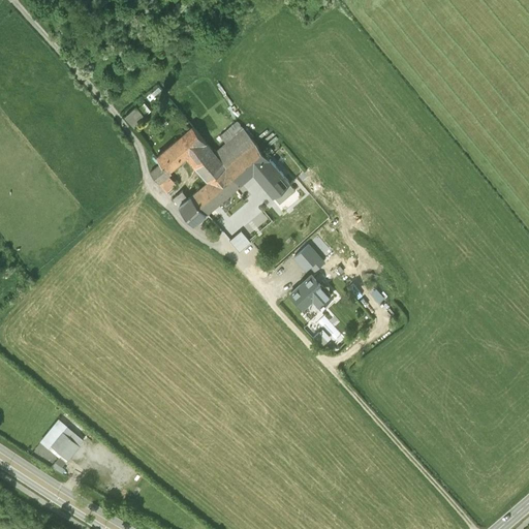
[(128,115),(137,125),(155,109),(146,98),(128,115)]
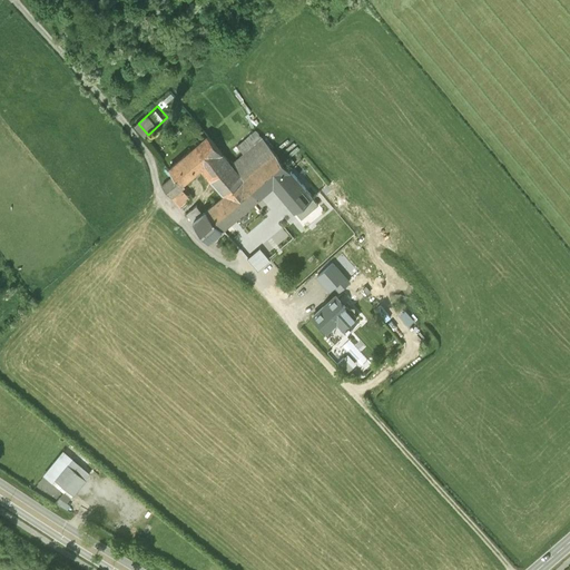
[(231,163),(208,136),(197,145),(209,159),(200,167),(224,194),(243,178),(267,157),(263,151),(271,146),(256,129),(236,146),(243,153),(231,163)]
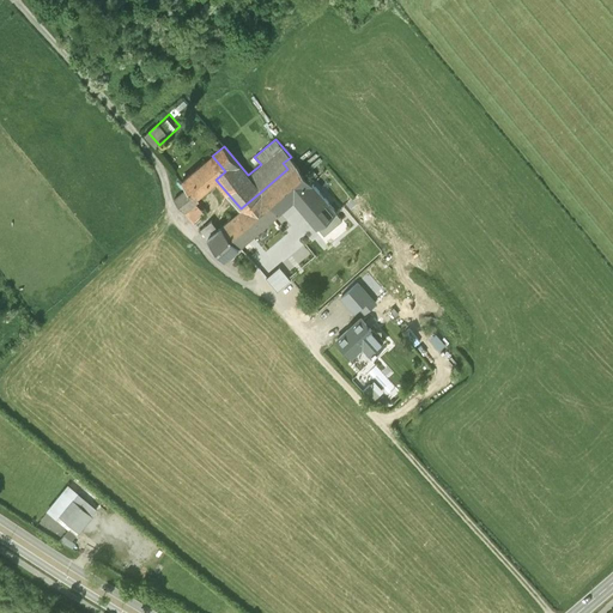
[(212,156),(181,180),(188,187),(195,196),(216,180),(225,171),(212,156)]
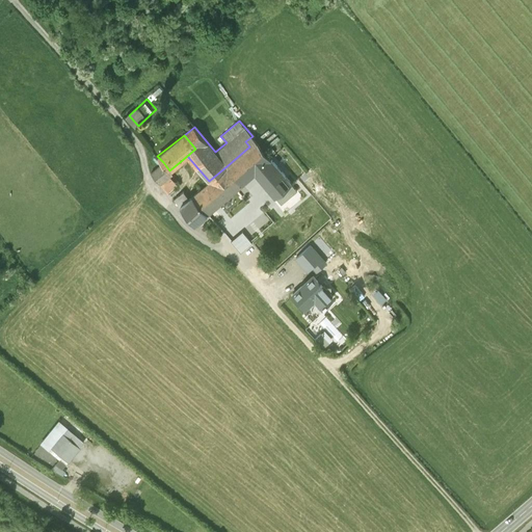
[(227,166),(239,182),(253,170),(268,157),(256,141),(256,140),(253,136),(245,141),(249,147),(227,166)]
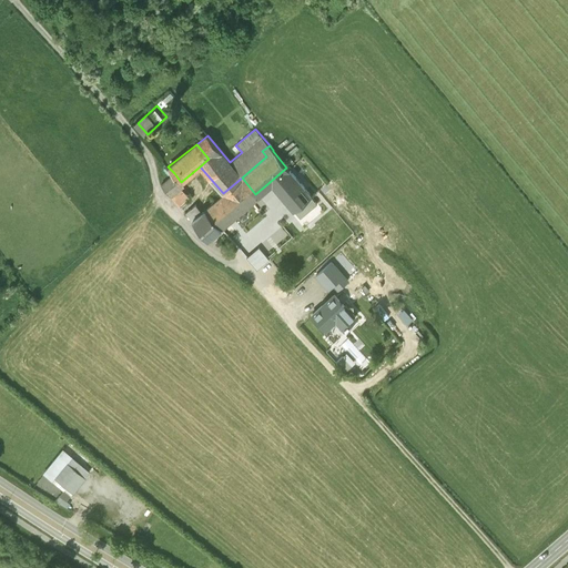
[(286,168),(270,182),(293,209),(310,194),(286,168)]
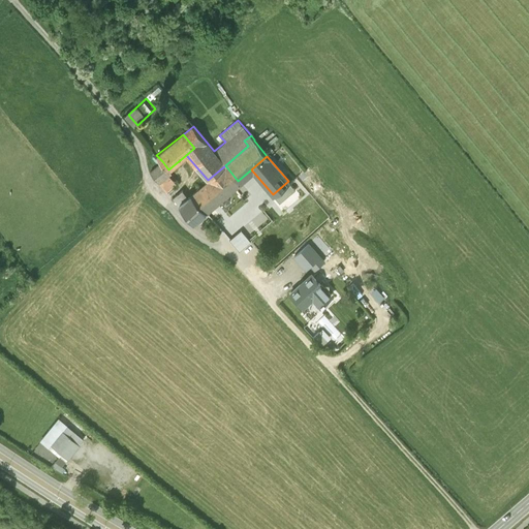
[(168,169),(162,161),(150,172),(167,191),(175,185),(165,172),(168,169)]
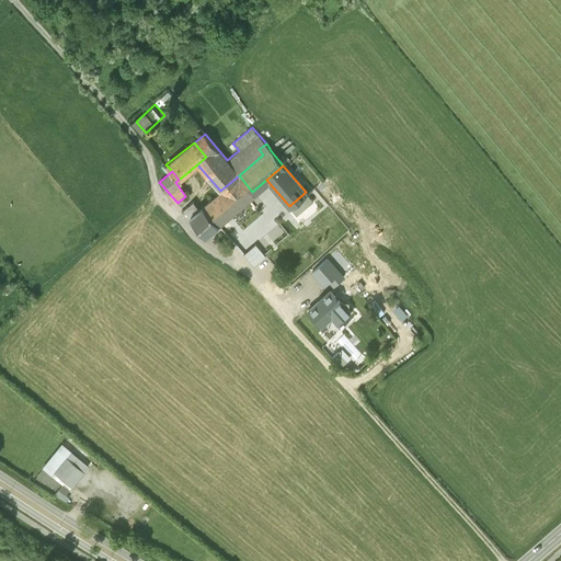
[(220,191),(209,201),(215,209),(217,207),(226,217),(254,193),(252,192),(239,175),(220,191)]
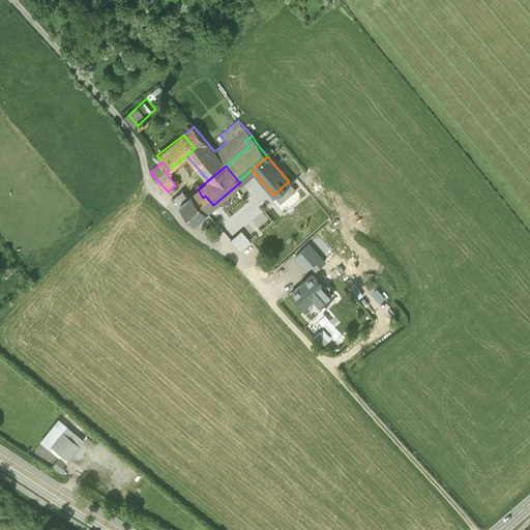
[(289,181),(273,195),(288,212),(304,199),(289,181)]
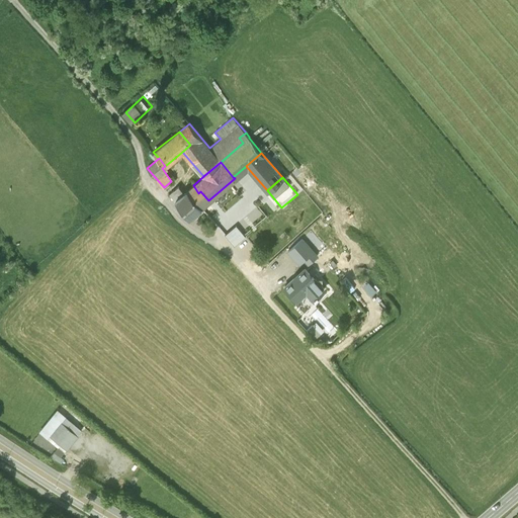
[(198,193),(193,185),(175,200),(189,218),(208,201),(208,200),(200,191),(198,193)]
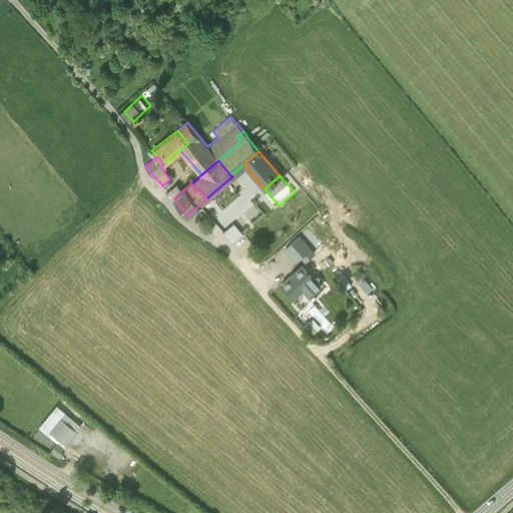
[(270,209),(261,199),(221,233),(221,237),(226,242),(229,239),(234,245),(245,236),(240,230),(253,218),(255,221),(270,209)]
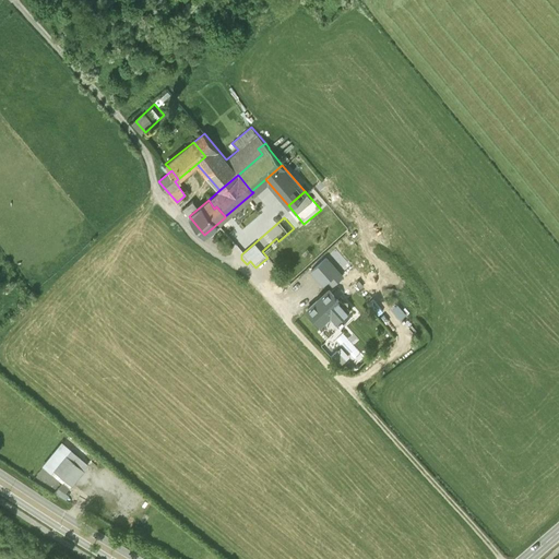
[(317,300),(308,309),(321,323),(322,322),(320,321),(331,311),(337,319),(336,320),(337,321),(336,322),(337,323),(340,322),(343,319),(349,312),(329,290),(322,297),(323,298),(318,301),(317,300)]
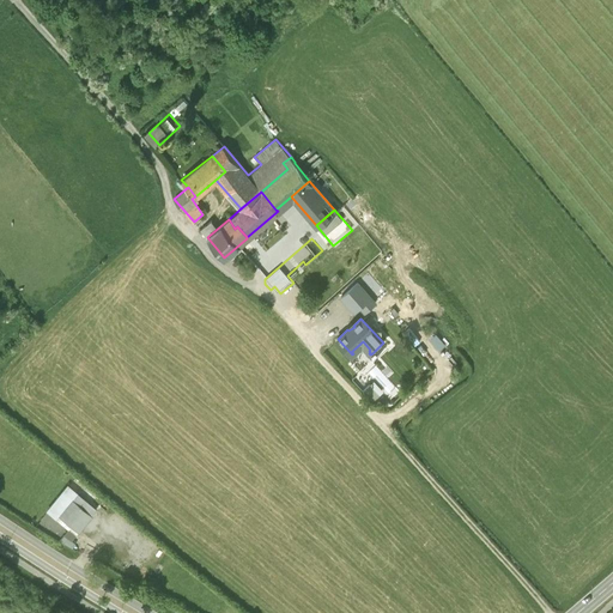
[(56,519),(60,513),(78,492),(68,485),(47,510),(56,519)]
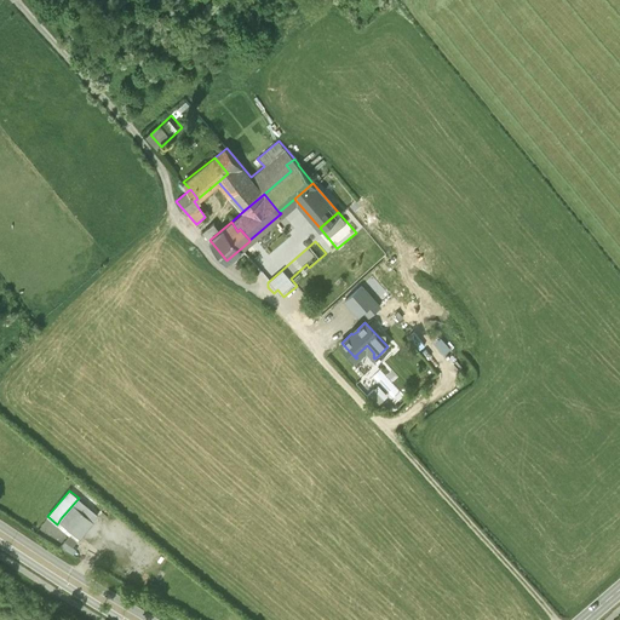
[(98,514),(79,498),(61,518),(80,535),(98,514)]
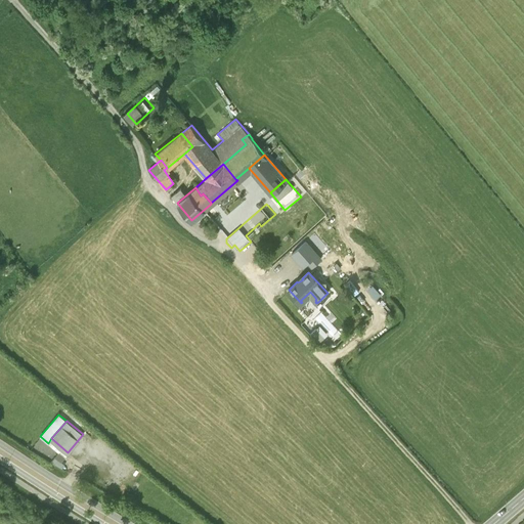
[(54,463),(62,467),(64,464),(58,459),(58,457),(55,454),(51,460),(54,463)]
